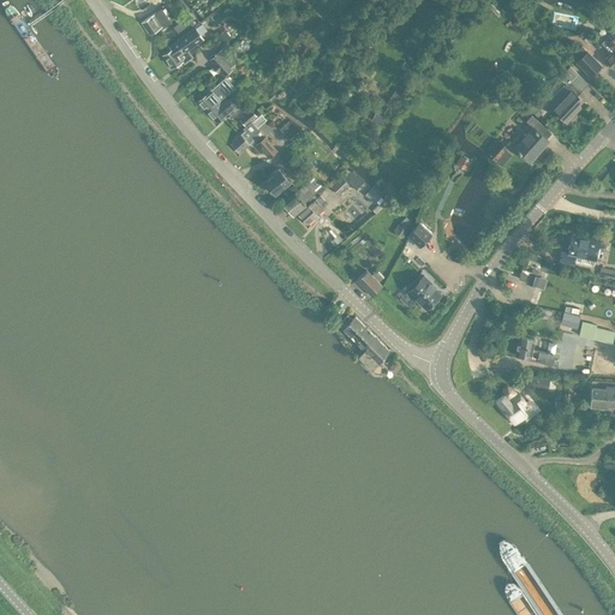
[(171,22),(161,9),(154,13),(155,13),(141,23),(149,35),(163,24),(165,27),(171,22)]
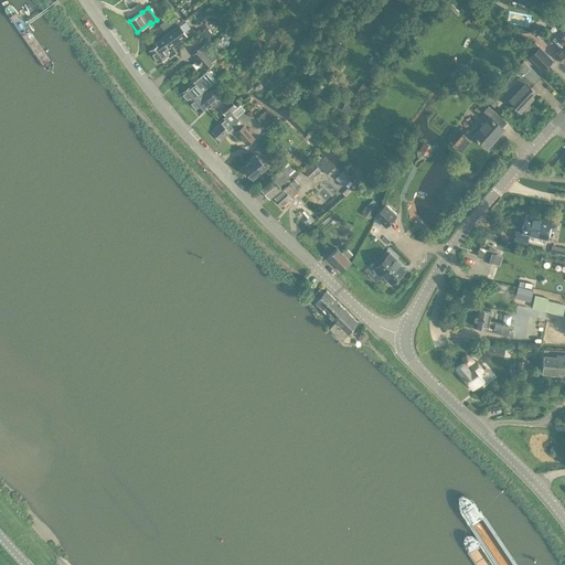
[(164,31),(177,22),(172,16),(159,25),(164,31)]
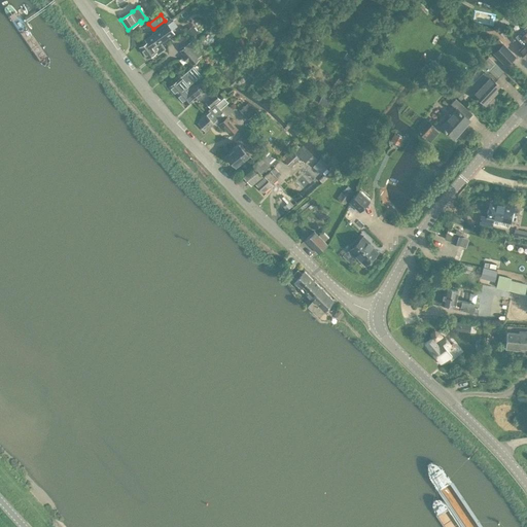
[(144,40),(146,42),(139,48),(146,59),(155,51),(160,48),(156,45),(173,33),(166,24),(144,40)]
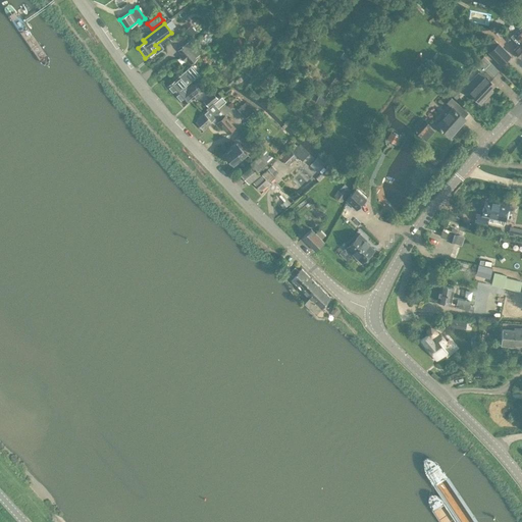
[(510,37),(519,46),(513,51),(521,60),(521,59),(521,23),(520,27),(510,37)]
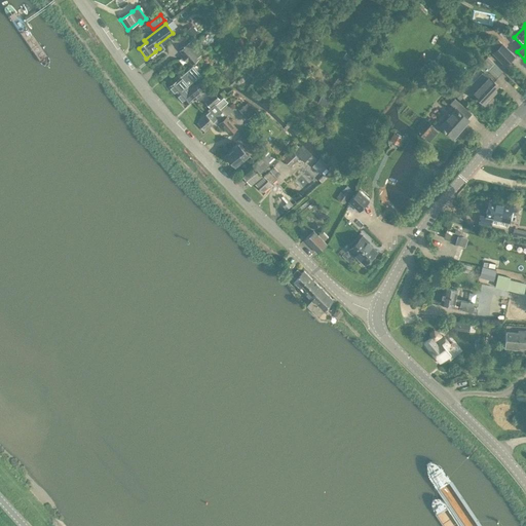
[(488,47),(493,53),(504,66),(514,57),(502,44),(496,38),(488,47)]
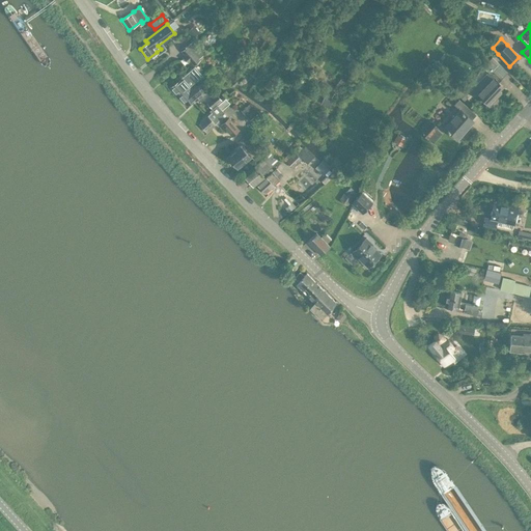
[(191,50),(186,56),(194,65),(200,60),(198,58),(191,50)]
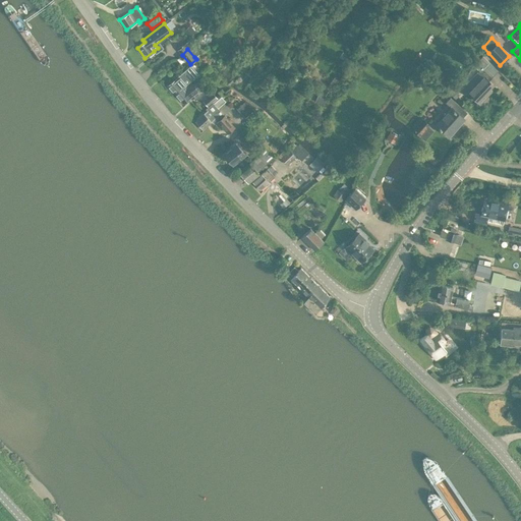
[(474,65),(478,69),(463,87),(480,103),(490,93),(487,91),(494,84),(488,80),(498,71),(488,61),(482,56),(474,65)]
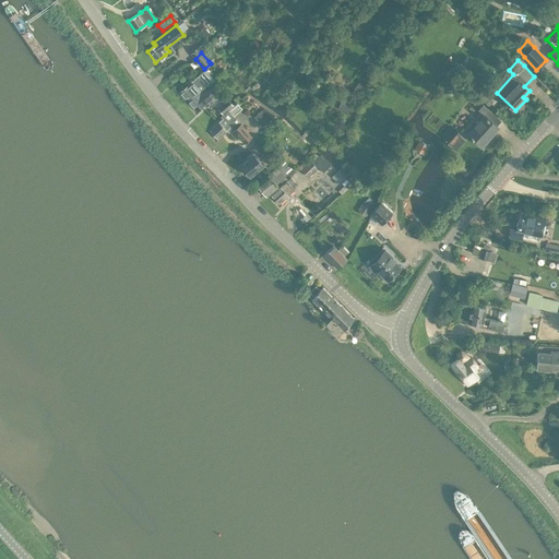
[(179,93),(188,102),(200,91),(213,80),(204,71),(192,82),(191,82),(179,93)]
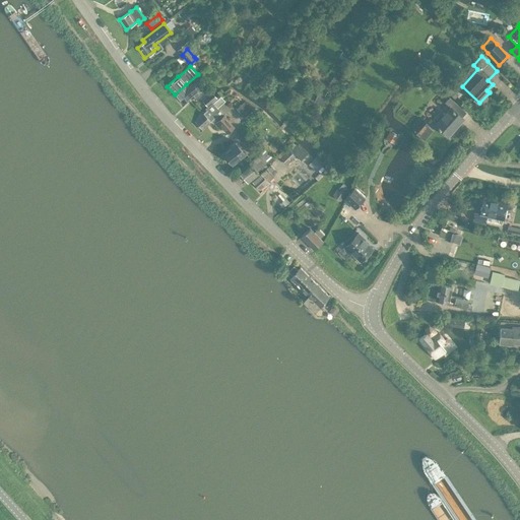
[(186,84),(175,94),(183,105),(190,99),(191,100),(202,89),(195,81),(188,87),(186,84)]
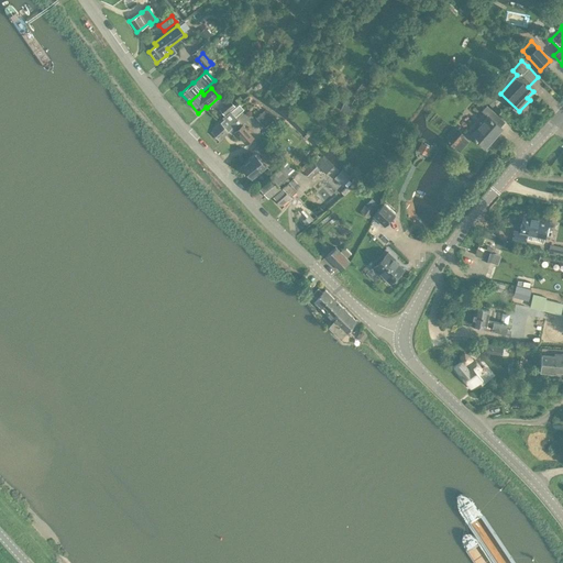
[(492,97),(487,102),(493,107),(496,102),(492,97)]
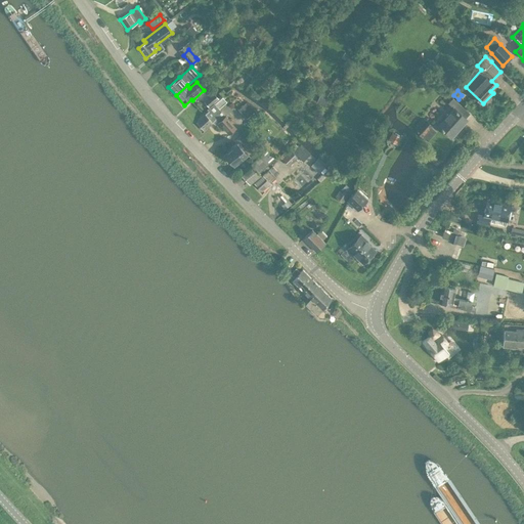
[(209,107),(218,99),(214,94),(205,102),(209,107)]
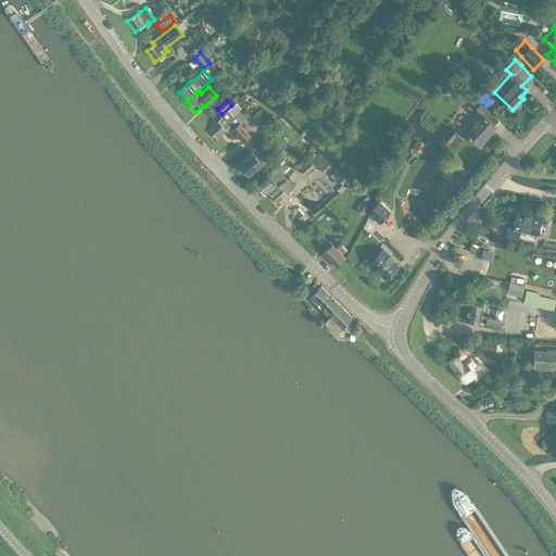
[(485,137),(495,126),(487,118),(491,113),(481,103),(476,109),(482,115),(466,133),(469,135),(468,136),(470,138),(471,137),(480,144),(487,138),(485,137)]
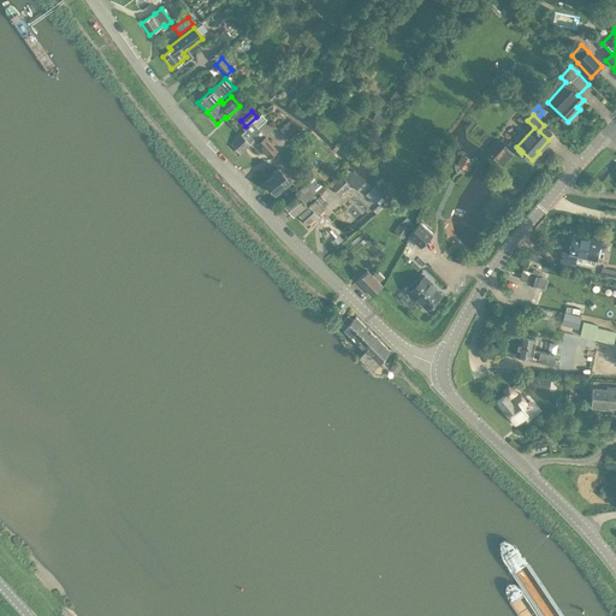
[(303,126),(291,118),(290,119),(288,120),(279,128),(290,140),(303,126)]
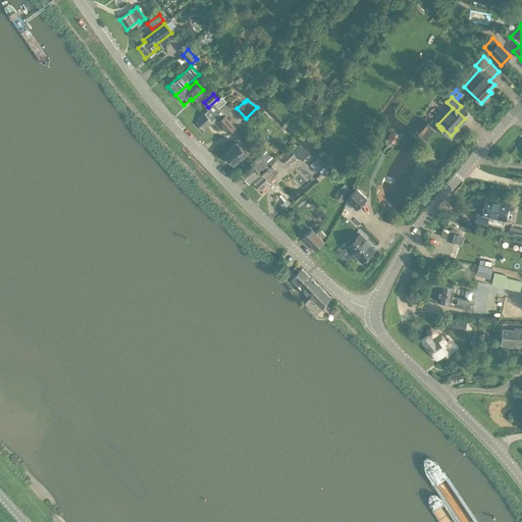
[(195,122),(202,131),(215,119),(228,135),(236,128),(225,116),(224,117),(218,110),(219,110),(213,103),(207,110),(208,111),(195,122)]
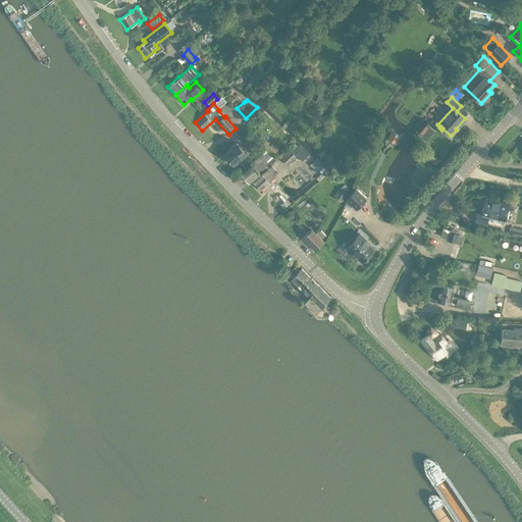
[(426,141),(435,131),(430,125),(431,124),(424,118),(423,120),(420,118),(413,126),(415,128),(414,129),(426,141)]
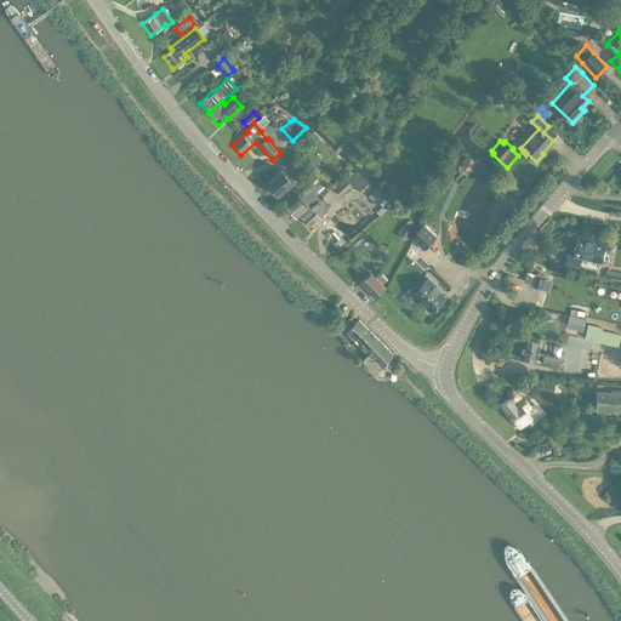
[(465,157),(459,166),(467,171),(468,169),(471,170),(474,163),(465,157)]
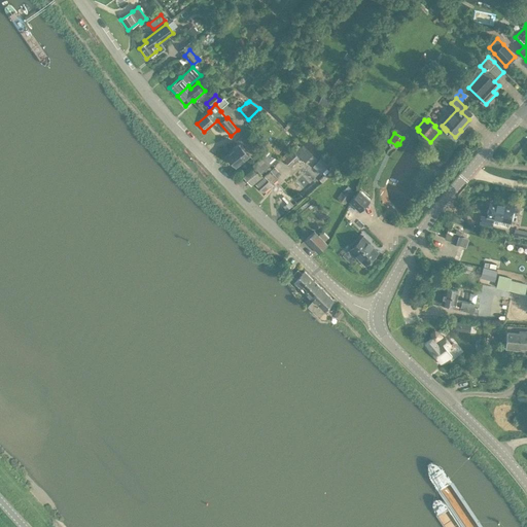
[(293,144),(281,156),(284,161),(290,166),(300,157),(305,163),(311,155),(312,154),(307,149),(304,151),(299,146),(295,142),(293,144)]
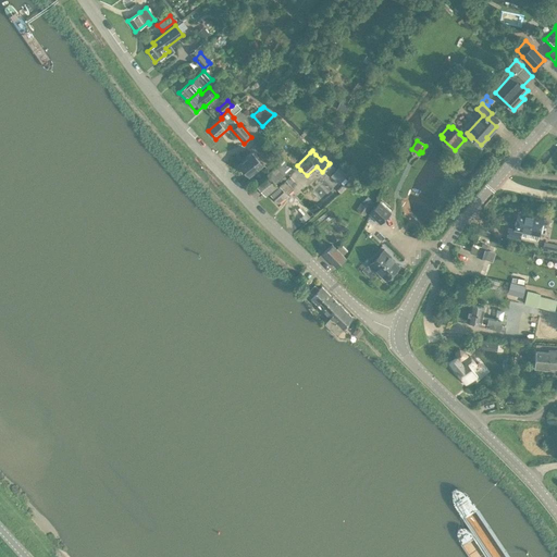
[(237,164),(248,176),(262,163),(251,151),(237,164)]
